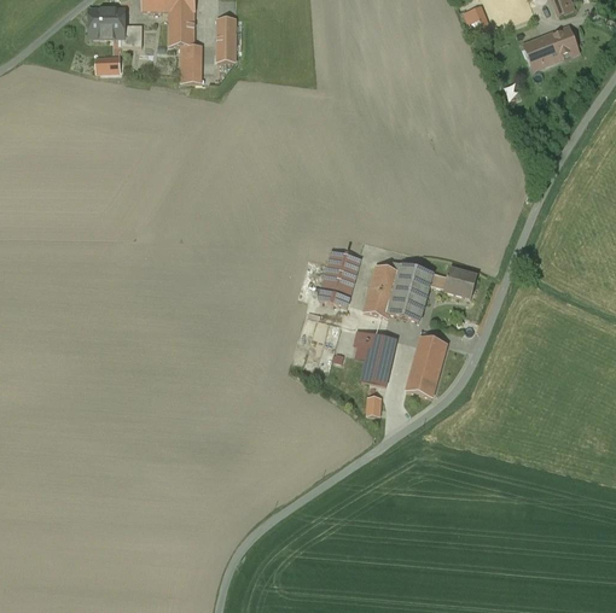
[(144,0),(145,11),(145,10),(172,11),(170,0),(144,0)]
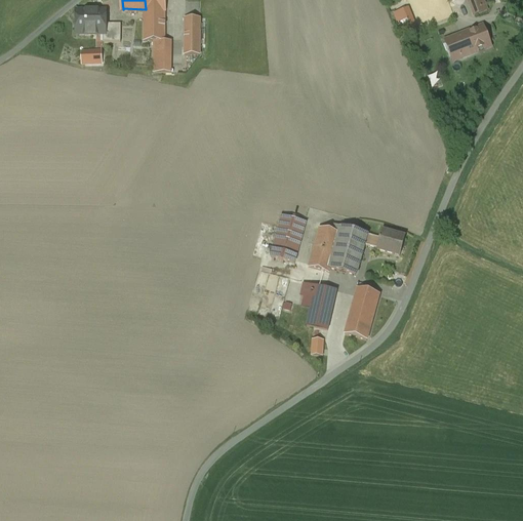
[(145,0),(146,9),(146,38),(156,38),(156,48),(166,49),(167,9),(167,0),(145,0)]
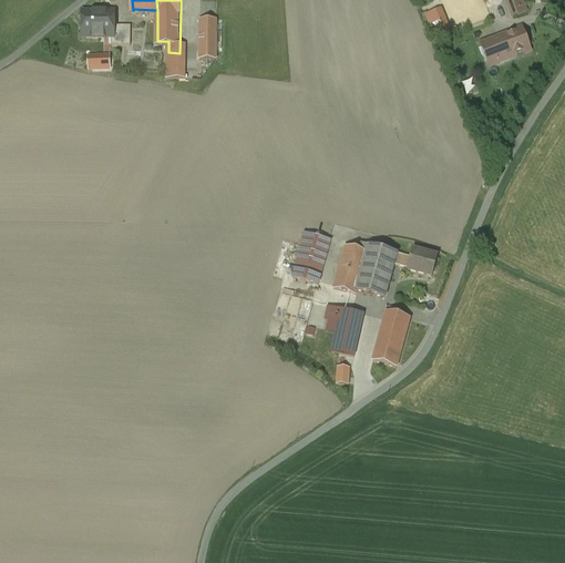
[(510,0),(514,13),(527,9),(524,0),(510,0)]
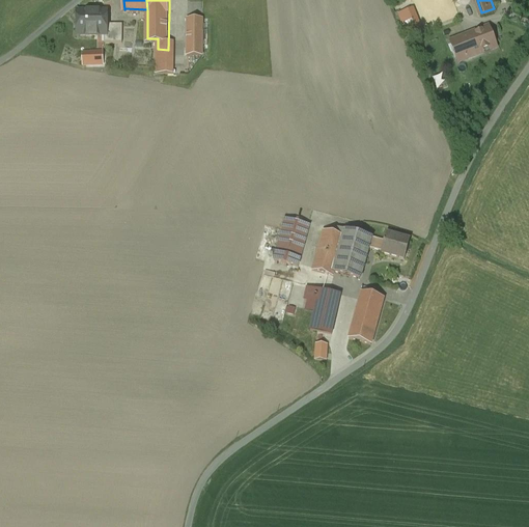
[(398,8),(408,33),(423,27),(415,3),(398,8)]
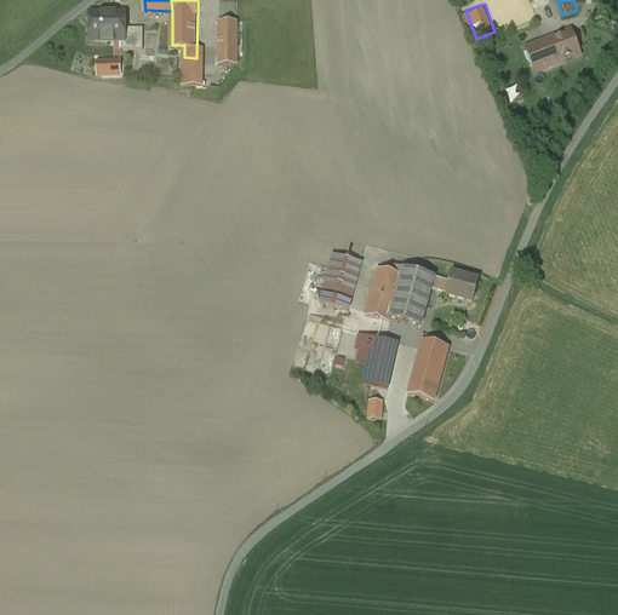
[(127,10),(92,10),(92,36),(104,36),(104,38),(116,38),(116,36),(124,36),(127,36),(127,26),(127,10)]
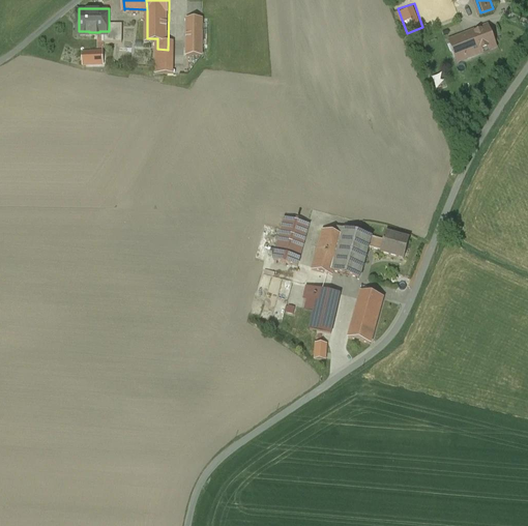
[(204,16),(188,16),(188,53),(203,53),(204,16)]
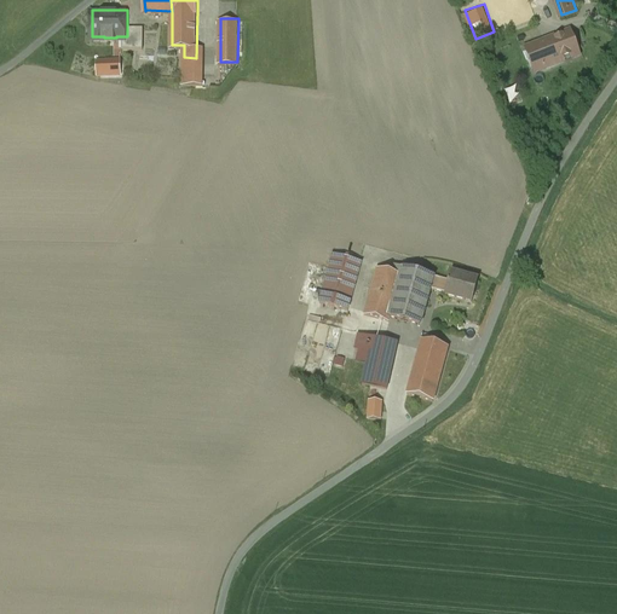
[(145,25),(127,25),(127,36),(124,36),(124,46),(144,46),(145,25)]
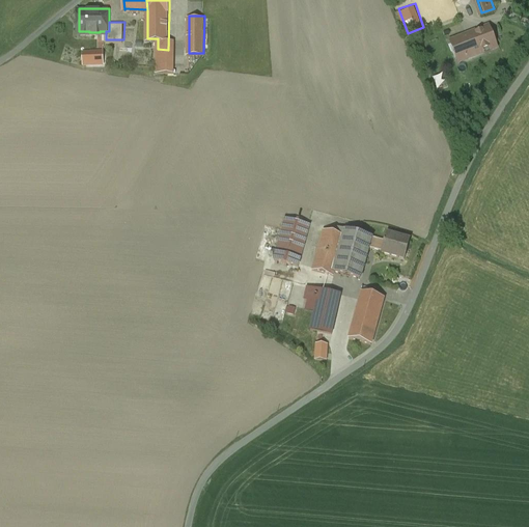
[(491,26),(475,32),(474,30),(468,32),(469,34),(457,39),(461,48),(464,47),(466,55),(469,54),(470,56),(477,53),(476,51),(497,43),(491,26)]
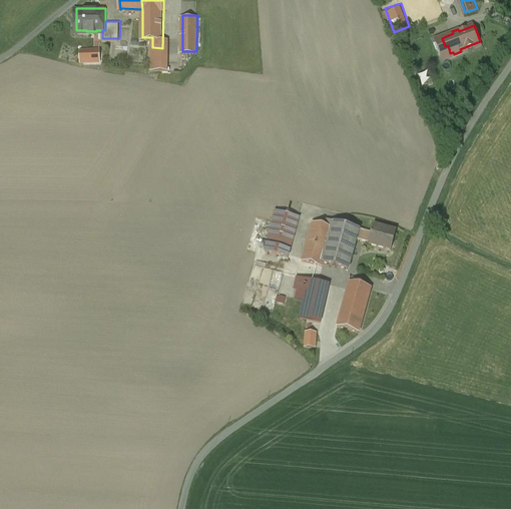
[(101,47),(81,48),(81,60),(101,59),(101,47)]
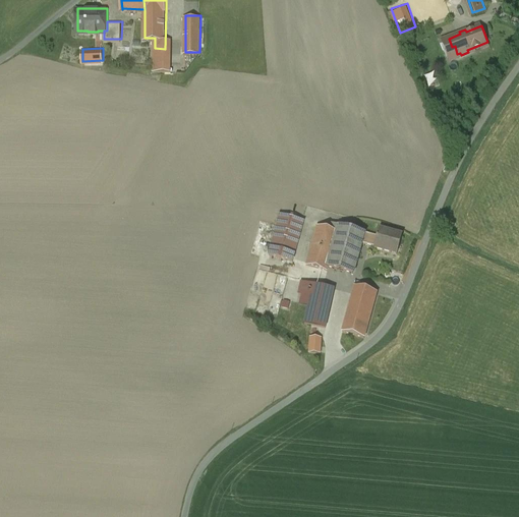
[(305,218),(282,212),(271,252),(294,259),(305,218)]
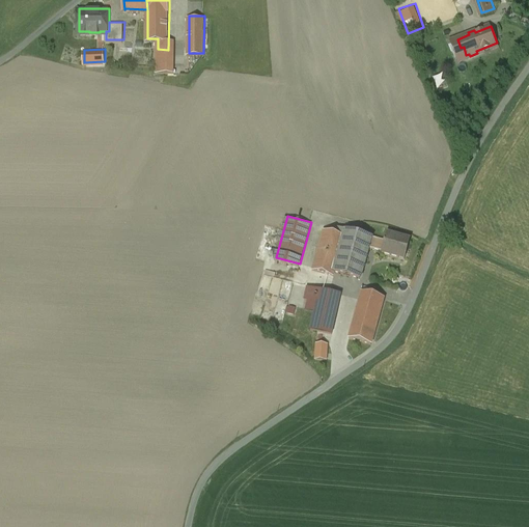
[(336,224),(334,230),(325,228),(314,268),(334,273),(334,274),(335,274),(336,270),(361,276),(370,245),(373,234),(336,224)]
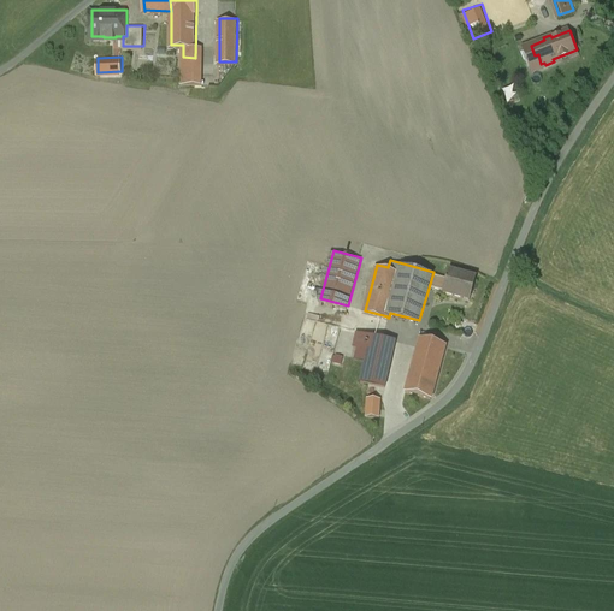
[(478,276),(452,268),(446,289),(446,290),(472,297),(478,276)]
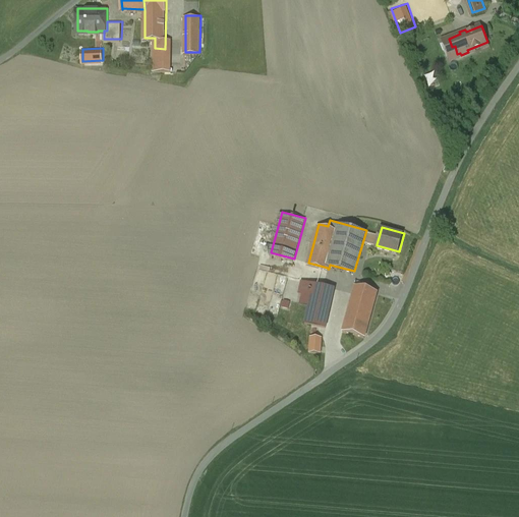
[(380,234),(366,230),(363,240),(377,244),(380,234)]
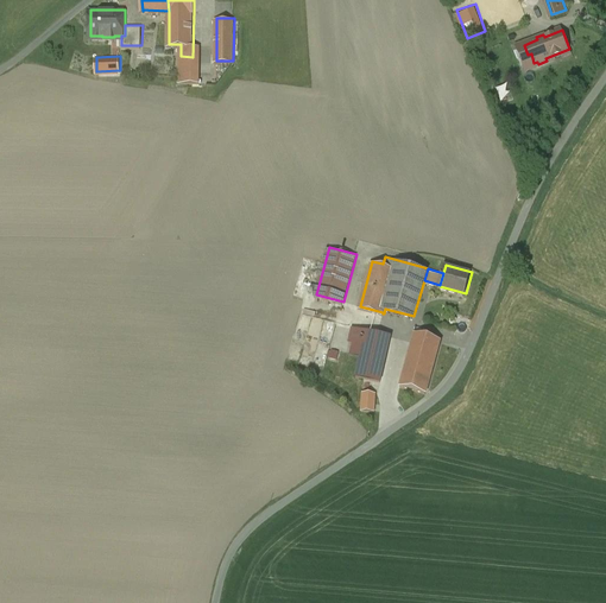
[(392,334),(354,325),(351,340),(365,342),(358,374),(382,380),(392,334)]
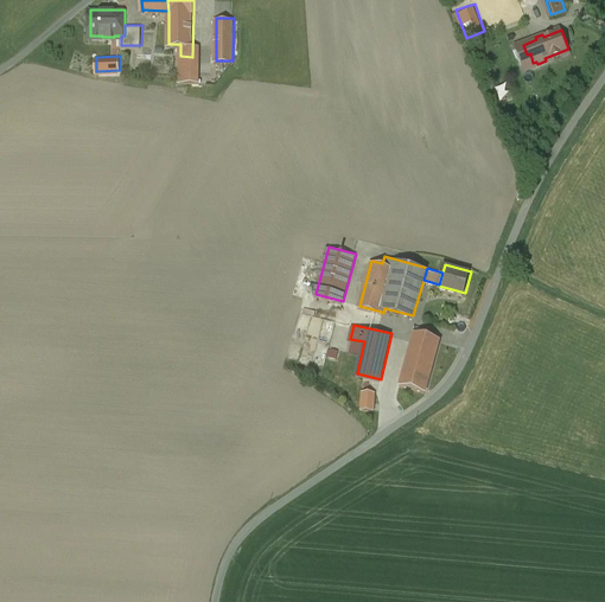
[(441,338),(415,331),(401,384),(427,391),(441,338)]
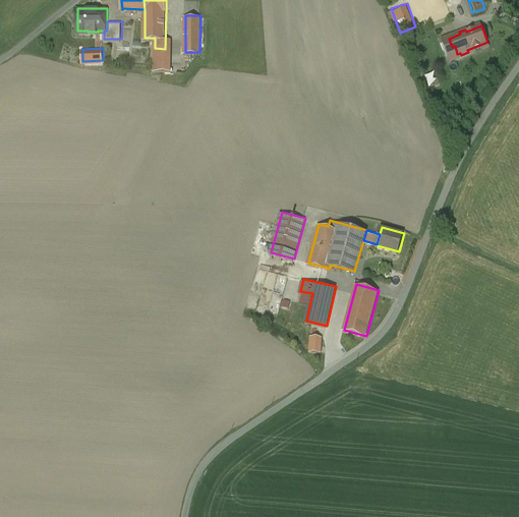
[(323,335),(311,334),(310,350),(322,351),(323,335)]
